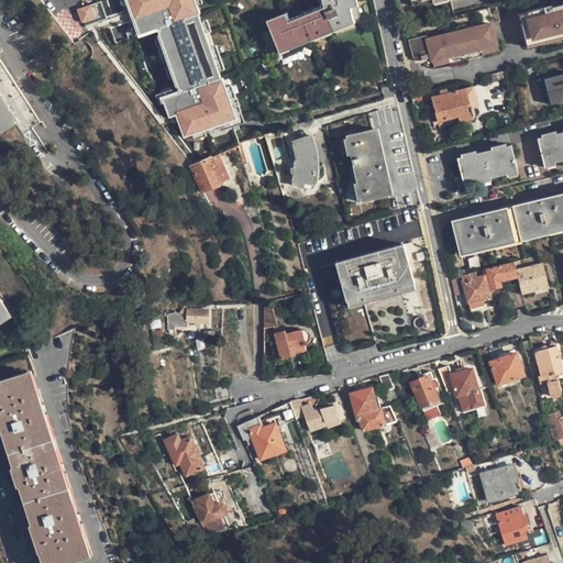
[(97,0),(78,9),(86,25),(109,14),(102,0),(97,0)]
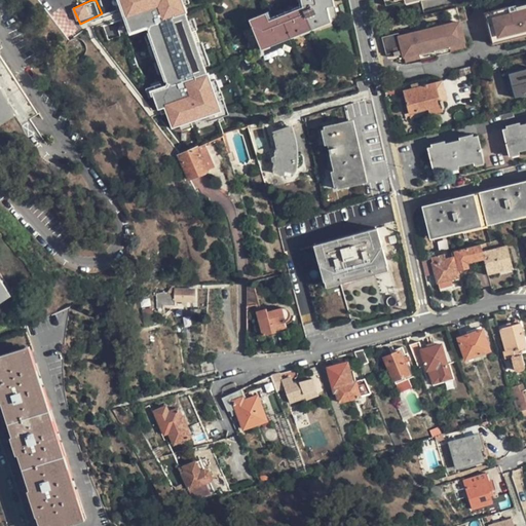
[(208,72),(183,0),(121,0),(132,30),(147,24),(151,26),(150,28),(168,81),(171,82),(168,85),(153,91),(159,109),(160,108),(162,114),(168,112),(174,126),(223,109),(210,72),(208,72)]
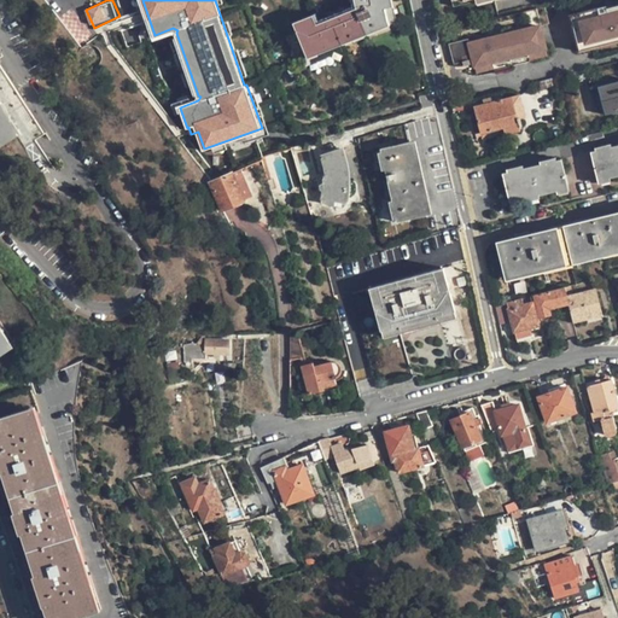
[(291,24),(304,54),(340,39),(378,25),(386,21),(385,15),(384,9),(386,9),(384,0),(353,0),(355,10),(316,24),(313,16),(291,24)]
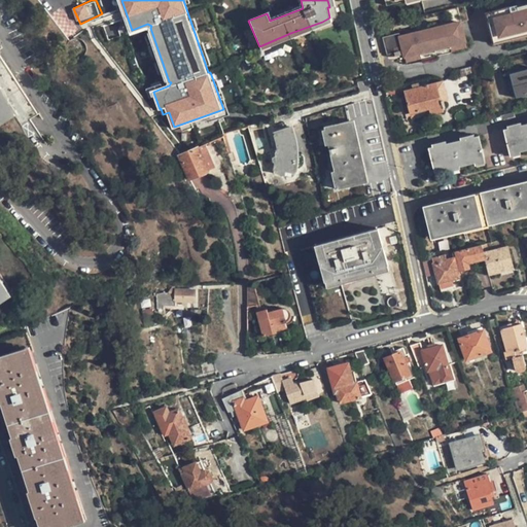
[(526,3),(521,5),(520,3),(489,11),(496,38),(520,32),(525,34),(525,36),(526,35),(526,3)]
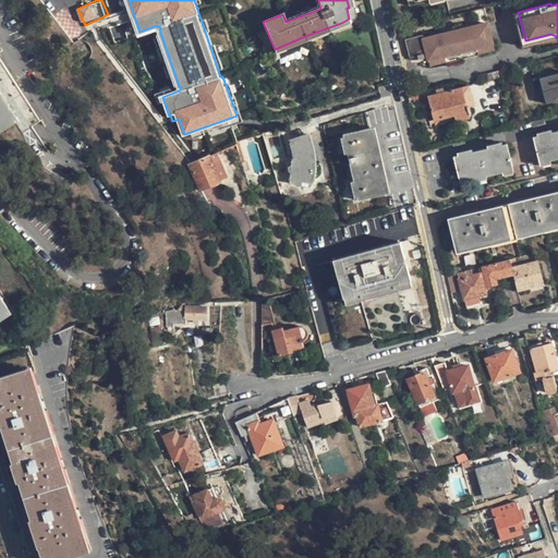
[(500,21),(497,4),(486,7),(489,22),(490,24),(500,21)]
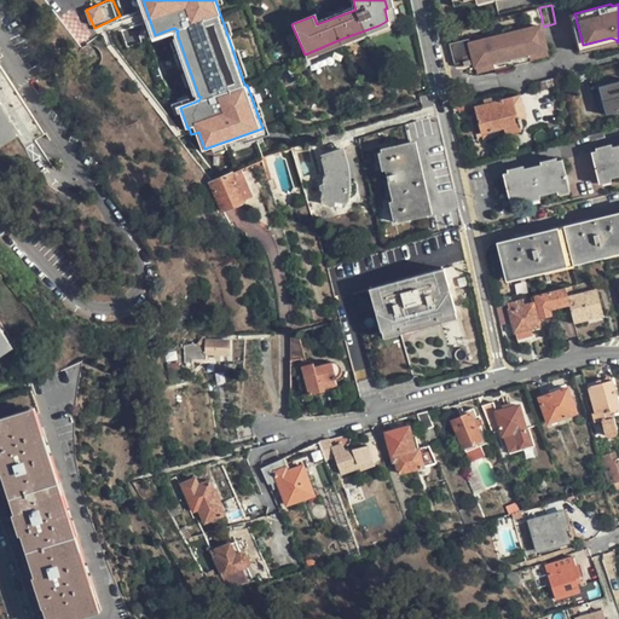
[(387,23),(387,21),(379,25),(341,39),(305,55),(307,59),(389,27),(387,23)]
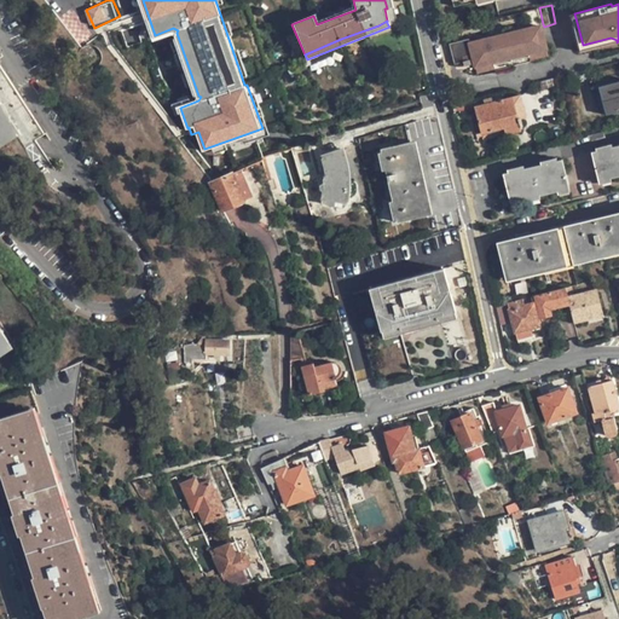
[(478,63),(478,67),(481,67),(497,63),(533,53),(549,48),(544,27),(543,24),(474,42),(472,44),(470,39),(451,44),(456,64),(463,63),(464,67),(478,63)]
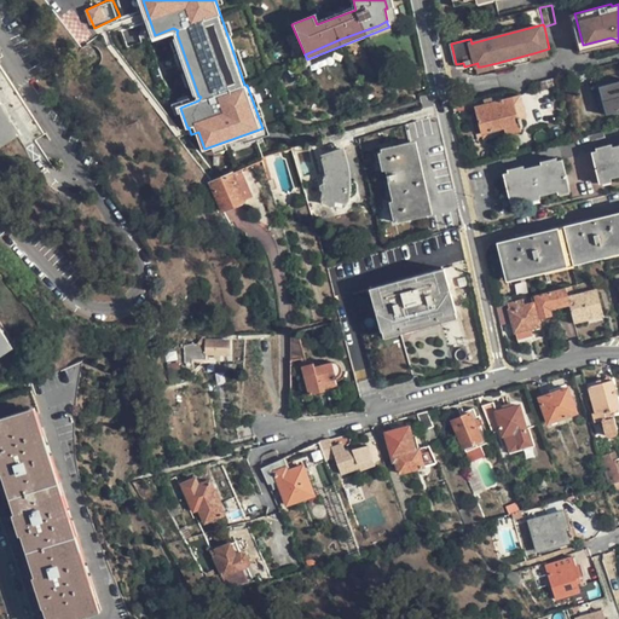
[(550,55),(549,48),(533,53),(534,58),(550,55)]
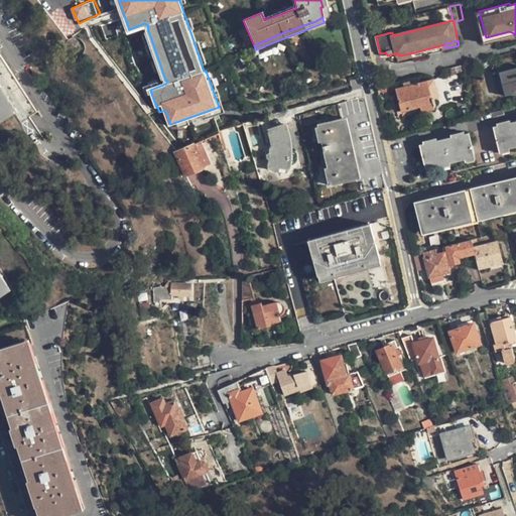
[(415,56),(414,52),(401,55),(398,55),(399,60),(415,56)]
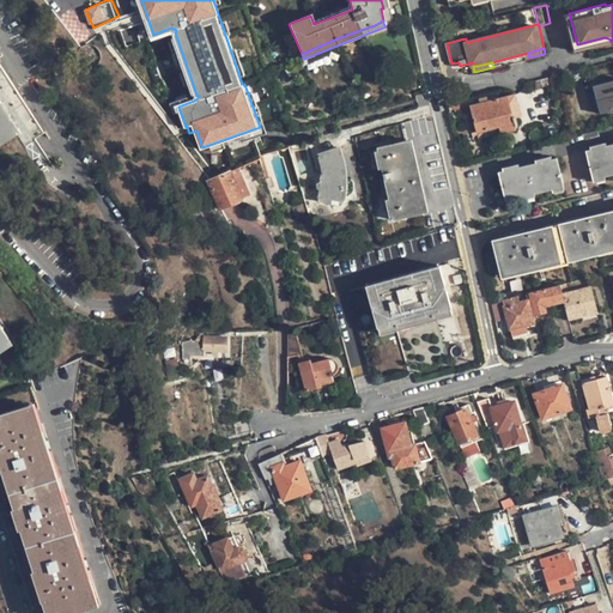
[(25,145),(44,133),(13,86),(0,65),(0,140),(16,131),(25,145)]
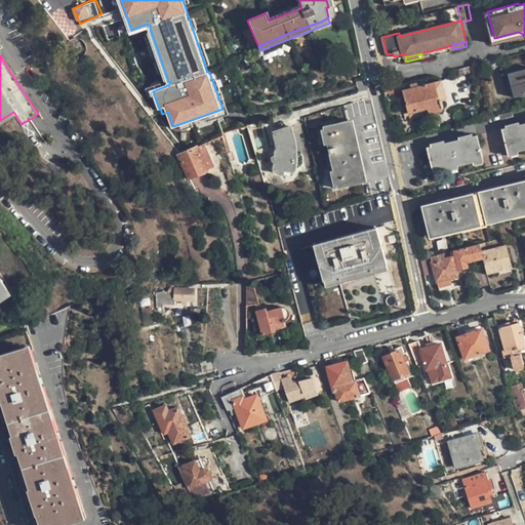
[(524,68),(511,71),(515,96),(524,93),(524,68)]
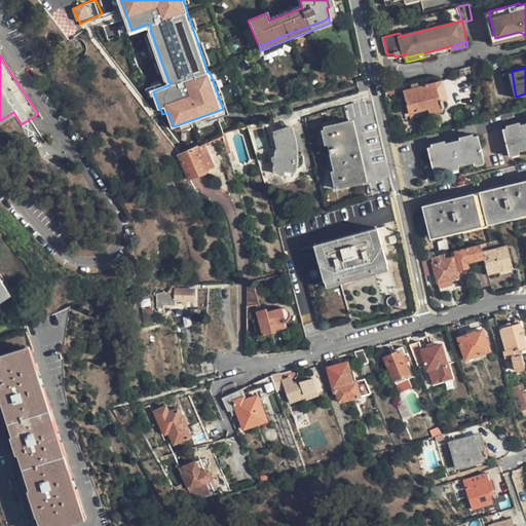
[(443,107),(444,107),(443,100),(447,99),(443,81),(404,91),(410,113),(429,108),(430,113),(443,110),(443,107)]
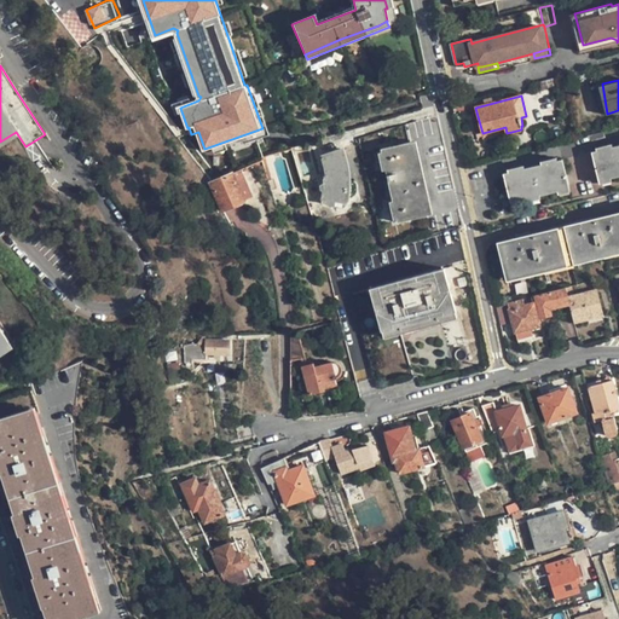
[(428,215),(424,198),(414,150),(412,142),(382,149),(399,221),(428,215)]
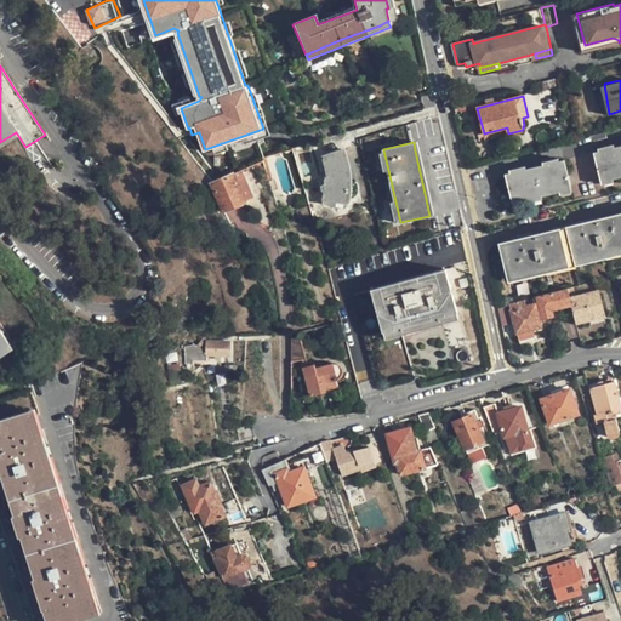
[(602,181),(620,175),(620,144),(594,152),(602,181)]
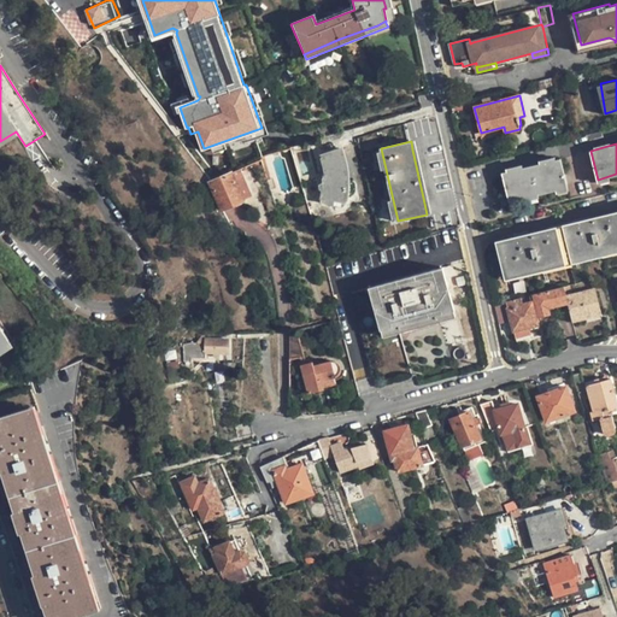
[(340,151),(322,156),(327,174),(325,177),(322,203),(329,204),(330,200),(344,201),(342,165),(340,151)]
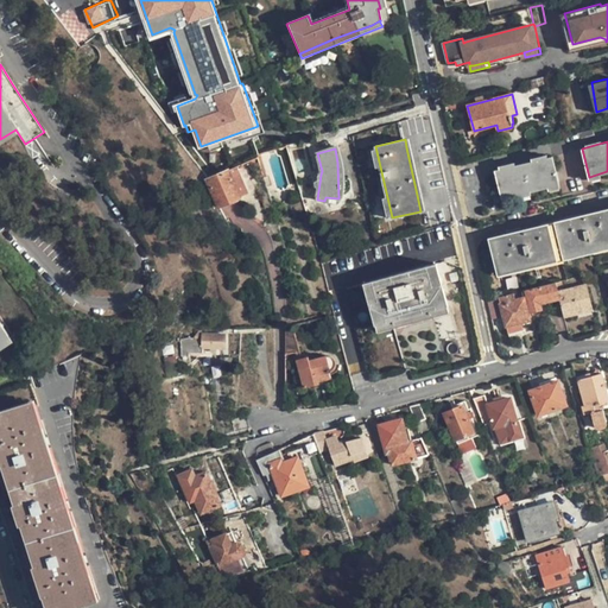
[(495,170),(501,197),(559,185),(553,156),(495,170)]
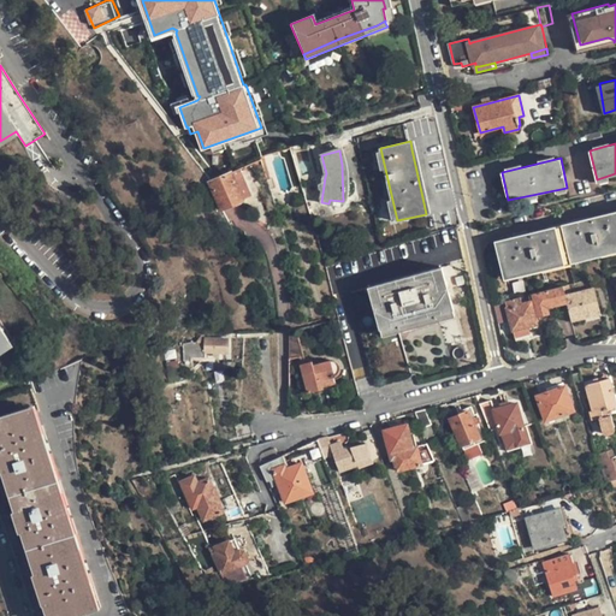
[(252,196),(241,167),(211,181),(230,206),(247,199),(252,196)]
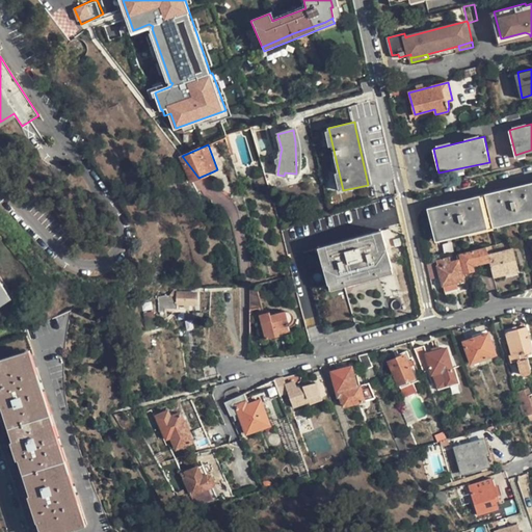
[(190,181),(198,178),(182,156),(181,157),(183,162),(190,181)]
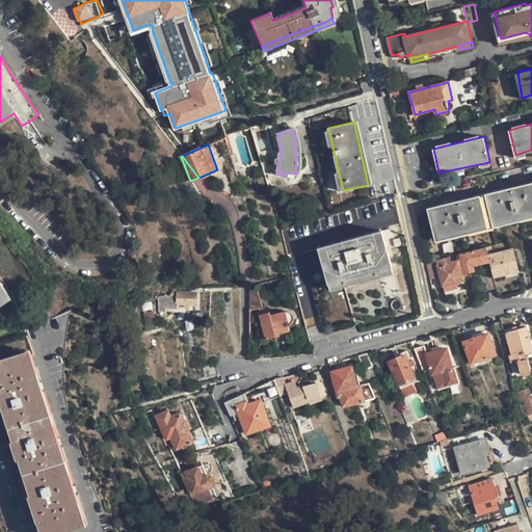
[(440,236),(531,212),(531,186),(434,210),(440,236)]
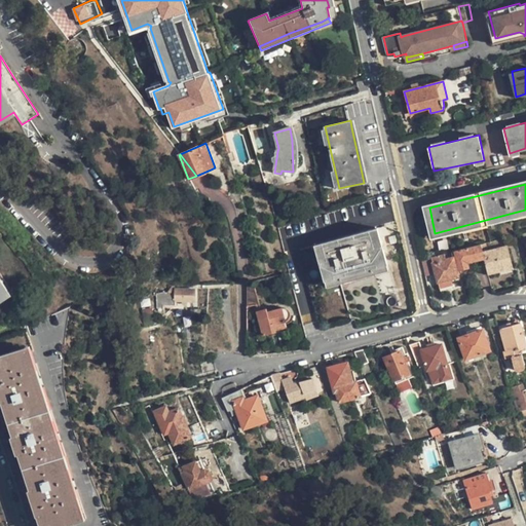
[(387,264),(388,263),(379,227),(314,246),(325,280),(387,264)]
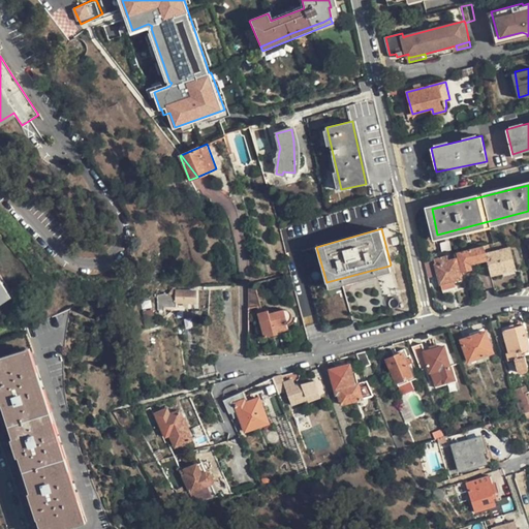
[(491,251),(489,244),(485,245),(488,258),(489,263),(491,270),(503,268),(504,272),(516,269),(511,247),(491,251)]
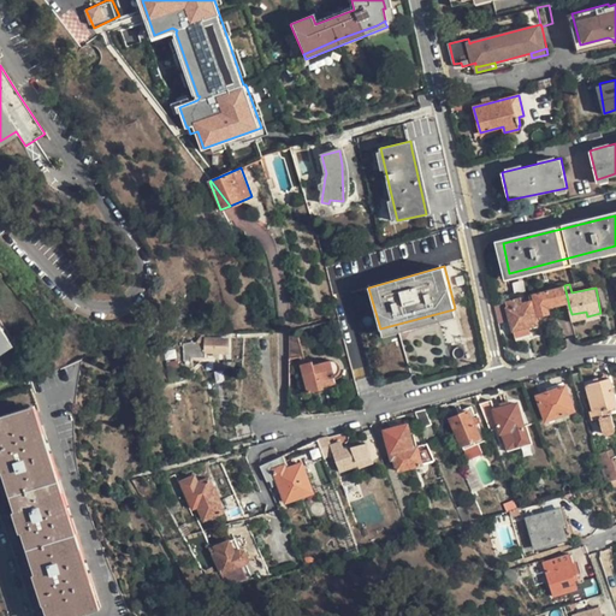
[(549,306),(568,301),(564,285),(508,300),(507,301),(514,329),(538,323),(533,301),(537,300),(540,315),(550,312),(549,306)]
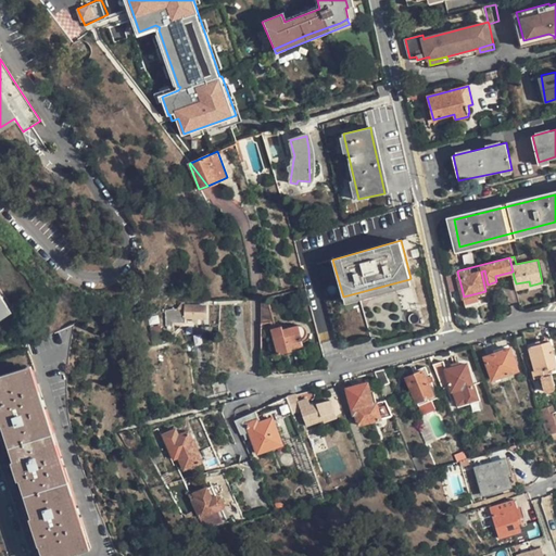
[(10,308),(0,293),(0,315),(10,310),(10,308)]
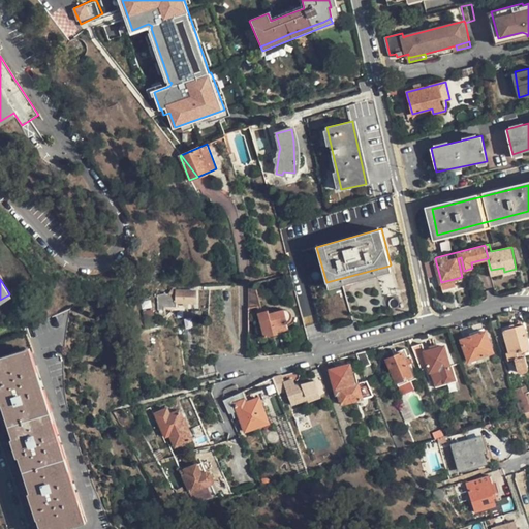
[(261,305),(256,282),(249,283),(249,307),(261,305)]
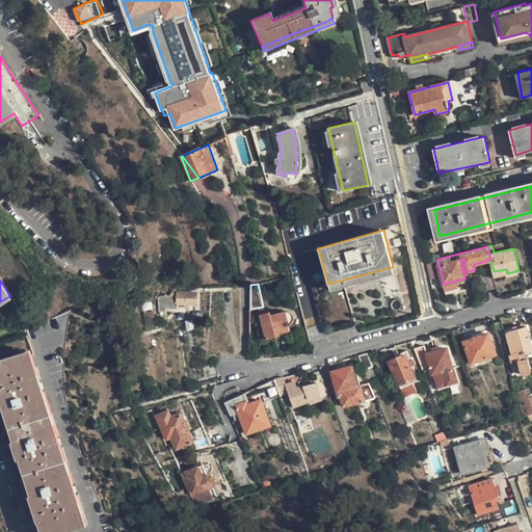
[(197,304),(197,293),(175,292),(175,302),(197,304)]
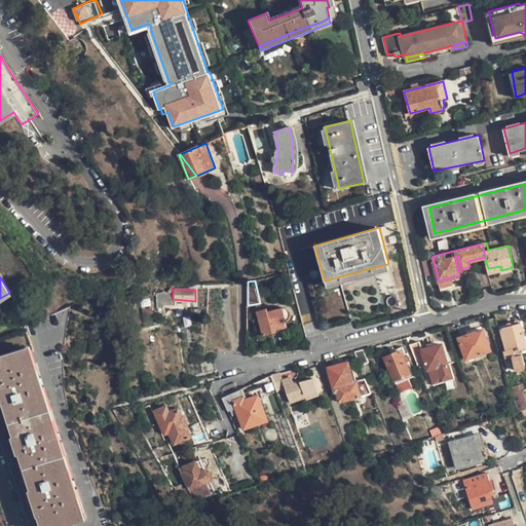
[(289,314),(289,312),(288,309),(285,308),(282,307),(267,311),(266,308),(258,311),(263,333),(275,331),(273,323),(286,320),(289,316),(289,314)]
